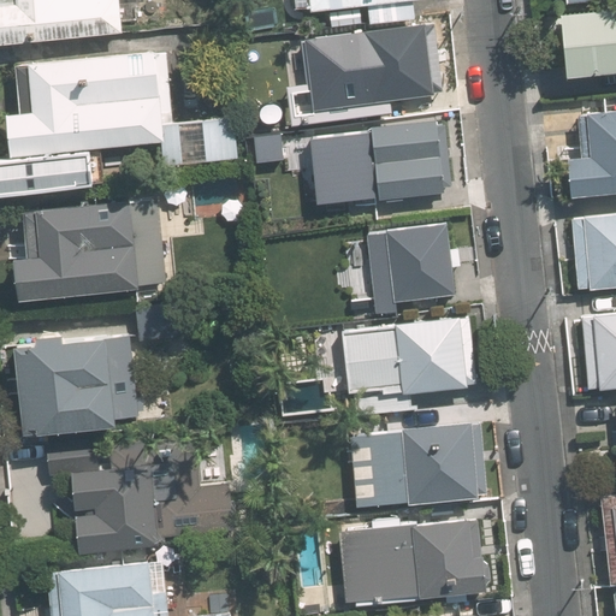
[(0,0),(0,27),(1,35),(131,23),(128,0),(0,0)]
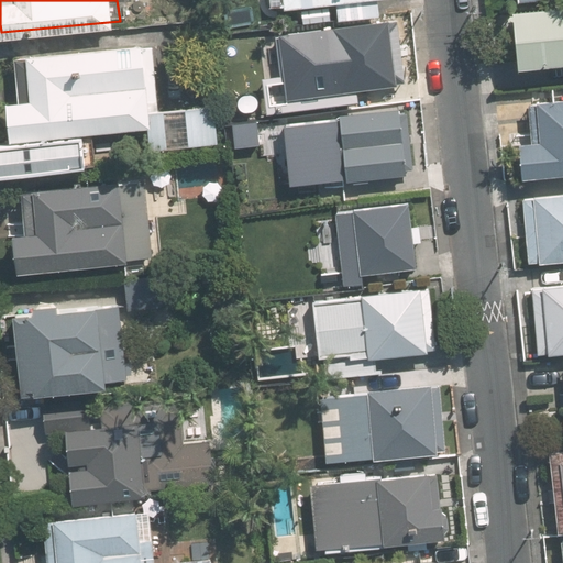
[(267,0),(268,10),(333,3),(335,20),(377,15),(375,0),(267,0)]
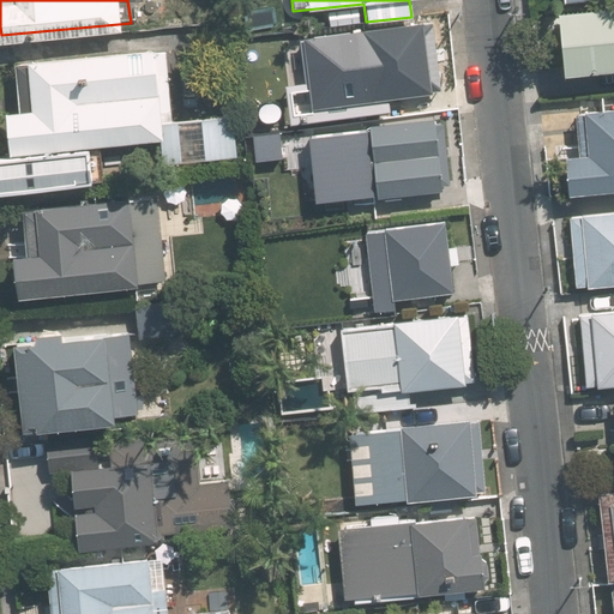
[(613,4),(558,8),(563,72),(613,67),(613,4)]
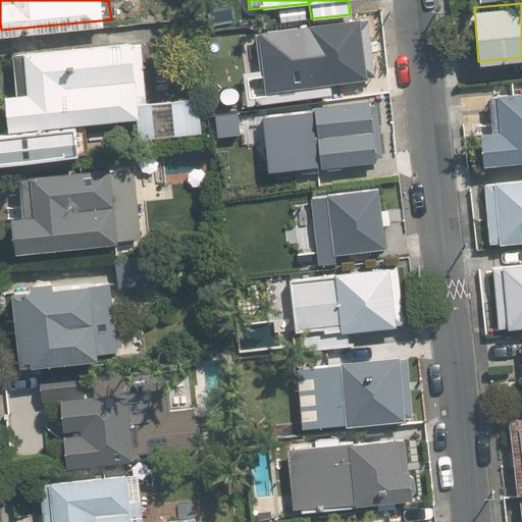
[(285,32),(292,90),(374,82),(368,23),(285,32)]
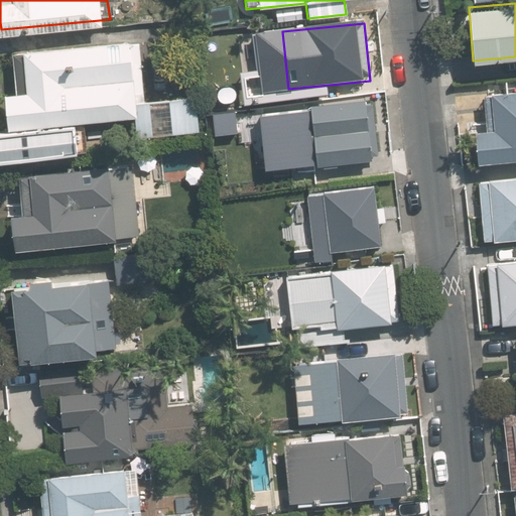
[(18,121),(0,121),(0,150),(91,144),(89,116),(139,112),(141,131),(202,126),(199,93),(150,97),(145,37),(21,46),(24,85),(15,86),(18,121)]
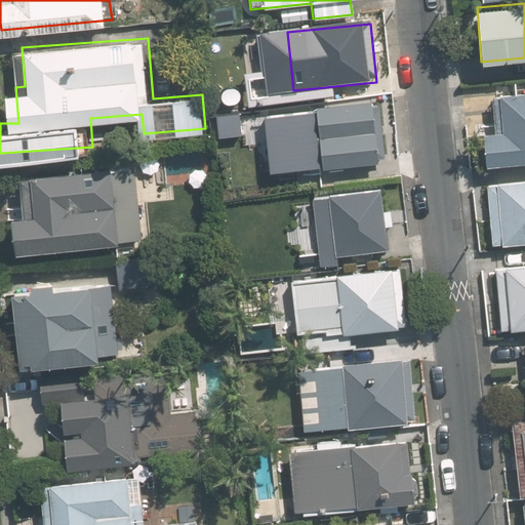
[(211,95),(213,114),(251,109),(248,90),(211,95)]
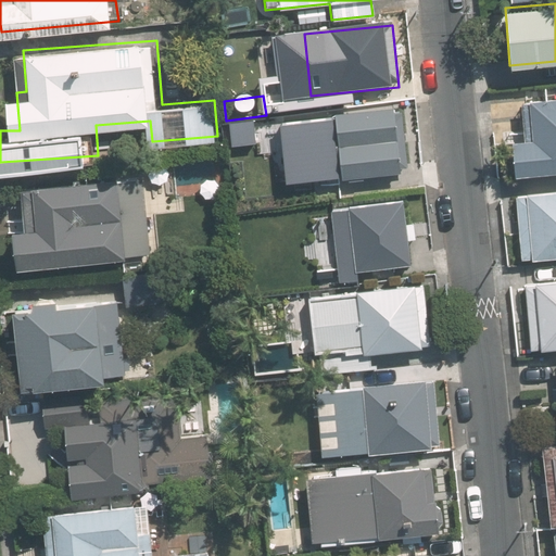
[(510,140),(514,174),(555,169),(555,96),(520,99),(523,139),(510,140)]
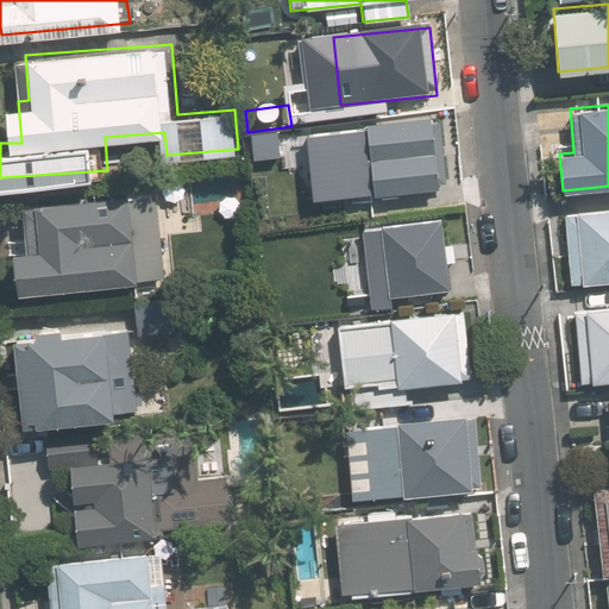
[(437,117),(330,130),(338,198),(445,184),(437,117)]
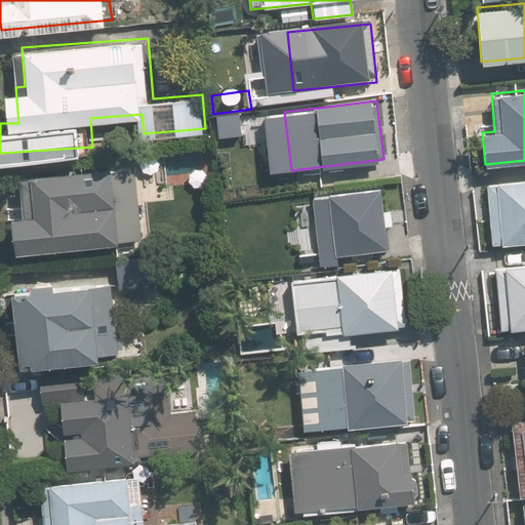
[(25,245),(147,236),(140,163),(27,171),(30,209),(23,209),(25,245)]
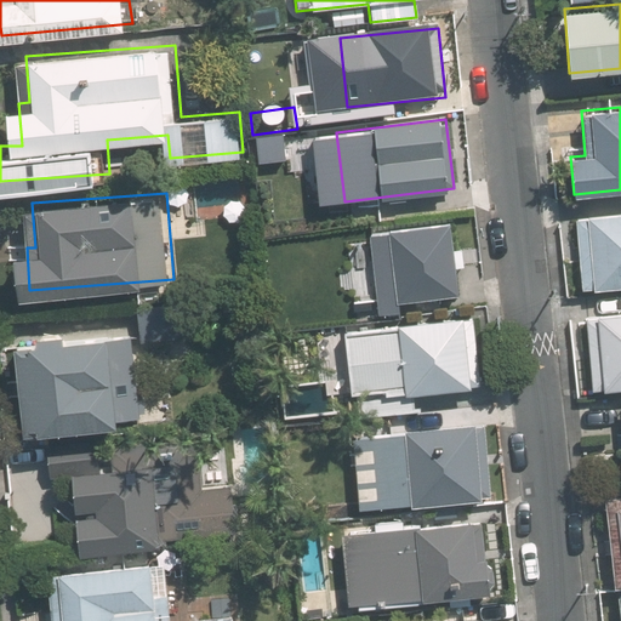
[(620,211),(577,215),(584,290),(620,285),(620,211)]
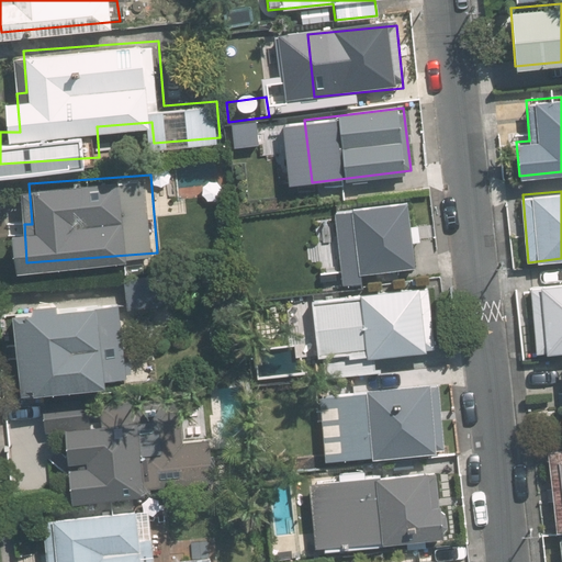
[(334,211),(340,285),(360,283),(359,274),(413,269),(406,203),(334,211)]
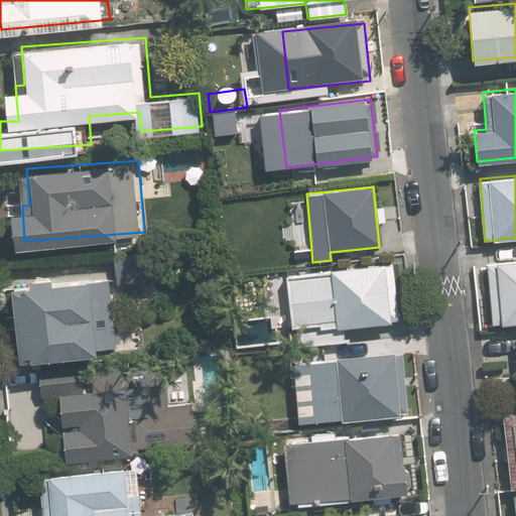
[(119,250),(122,278),(159,276),(157,247),(119,250)]
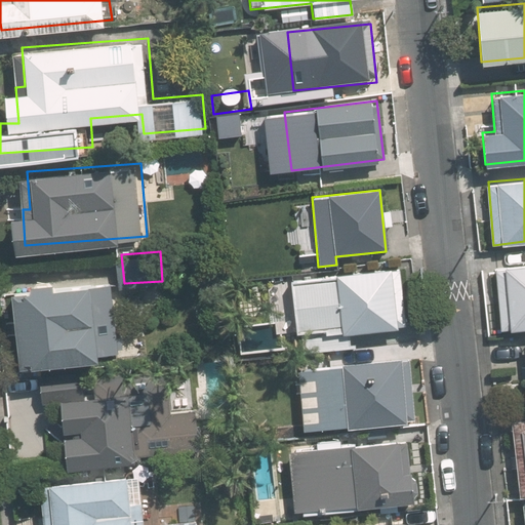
[(524,264),(495,267),(501,328),(524,325),(524,264)]
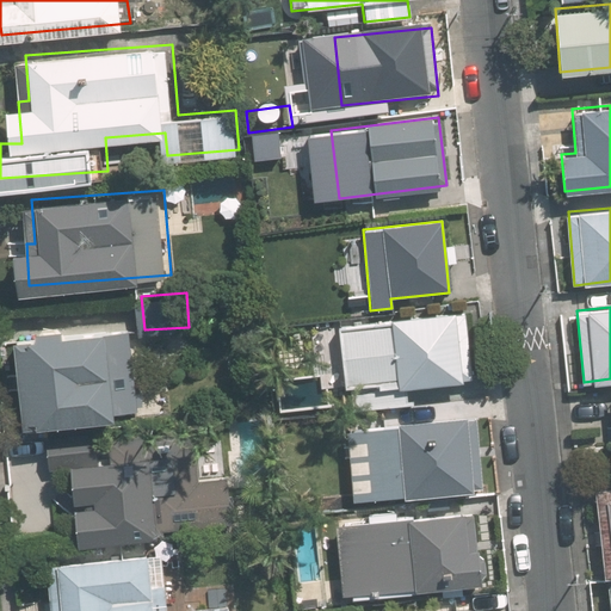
[(464,313),(335,327),(345,412),(414,405),(413,387),(471,381),(464,313)]
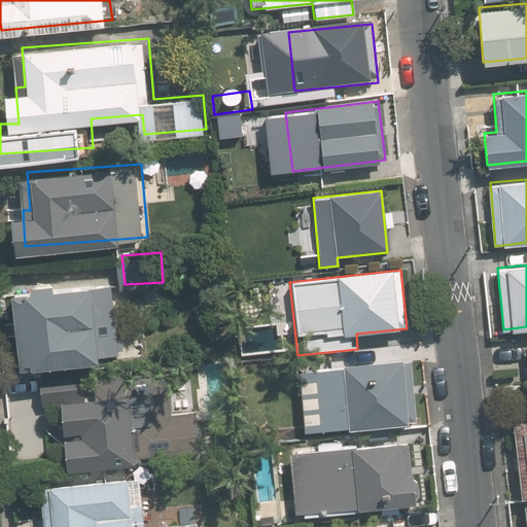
[(104,281),(103,274),(25,280),(30,357),(121,350),(116,280),(104,281)]
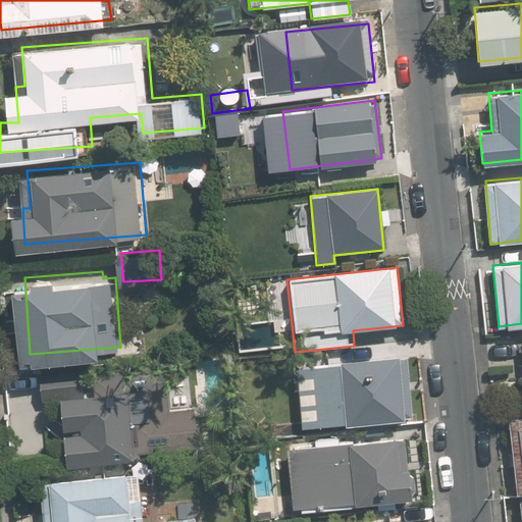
[(294,368),(299,429),(411,419),(405,358),(294,368)]
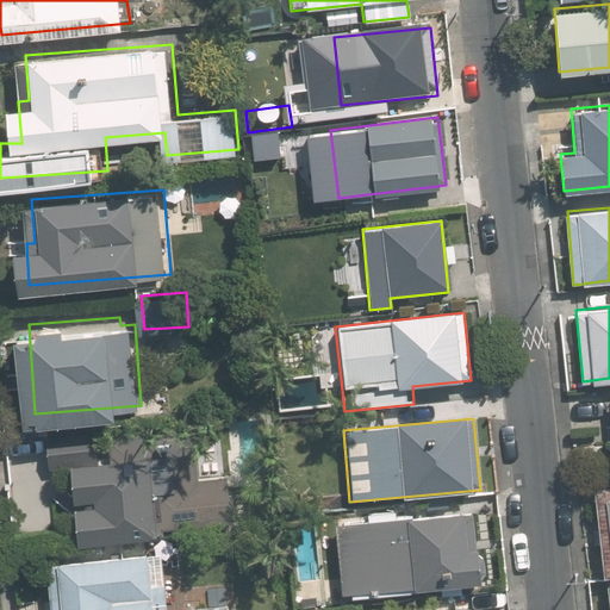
[(82,456),(88,536),(237,526),(232,471),(203,472),(200,424),(116,431),(118,454),(82,456)]
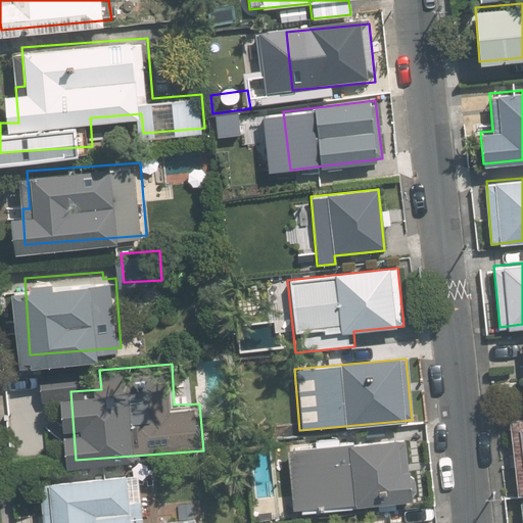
[(522,415),(510,417),(517,494),(522,493),(522,415)]
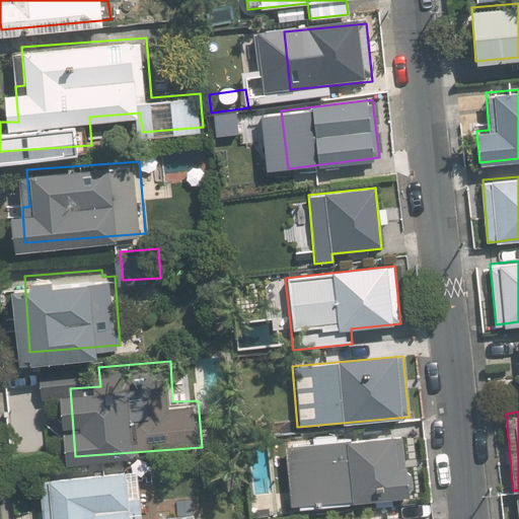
[(401,437),(282,446),(288,510),(406,501),(406,495),(413,488),(412,474),(404,469),(401,437)]
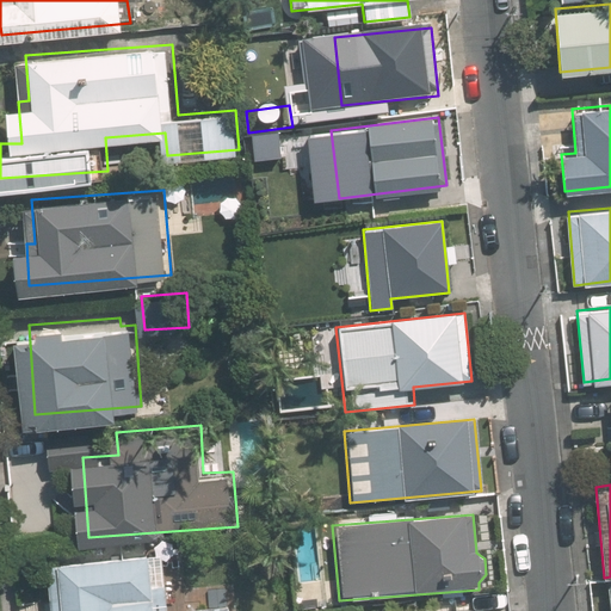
[(48,556),(51,610),(171,610),(167,548),(48,556)]
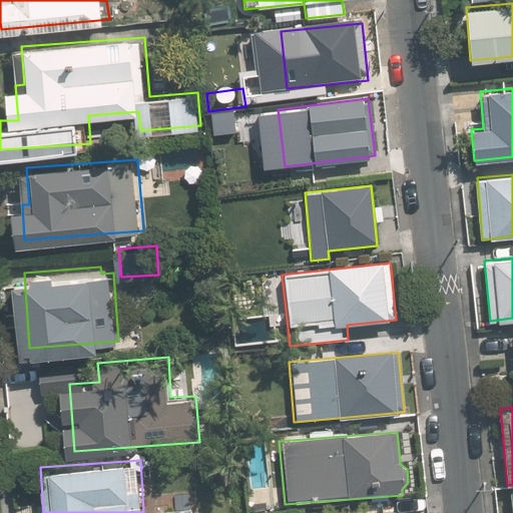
[(198,512),(198,504),(158,507),(158,512),(198,512)]
